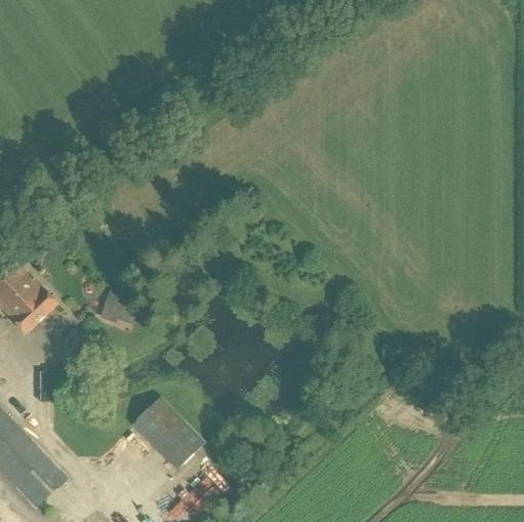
[(32,281),(15,264),(0,277),(0,304),(13,319),(12,319),(25,332),(57,303),(45,289),(44,290),(34,279),(32,281)]
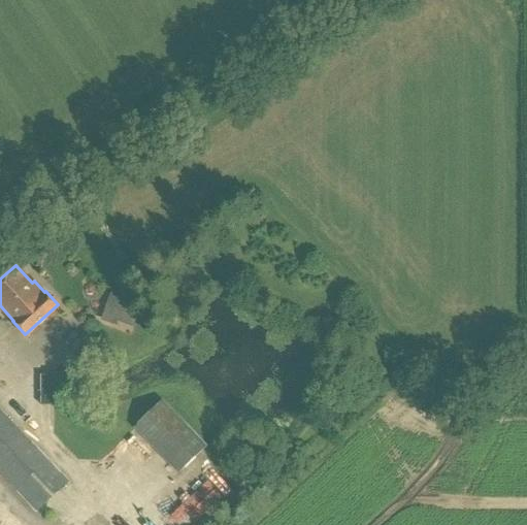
[(133,325),(139,305),(124,300),(126,296),(109,290),(100,318),(116,324),(118,319),(133,325)]
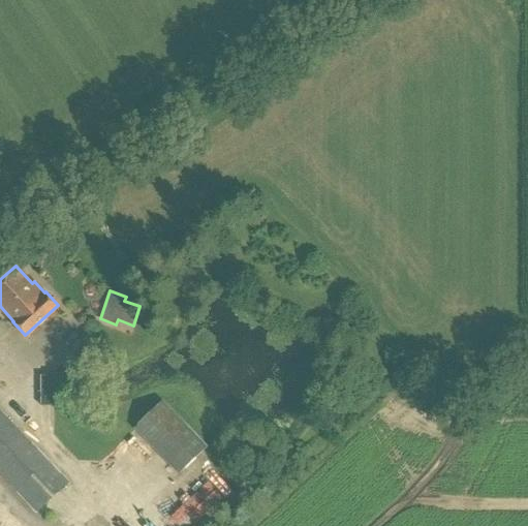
[(178,473),(207,444),(162,398),(132,426),(178,473)]
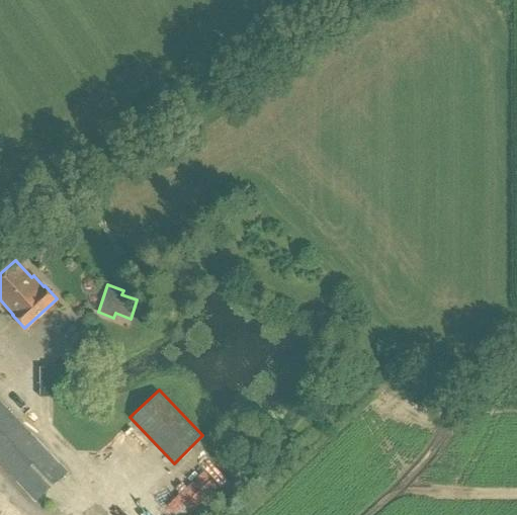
[(0,460),(36,500),(67,473),(0,402),(0,460)]
